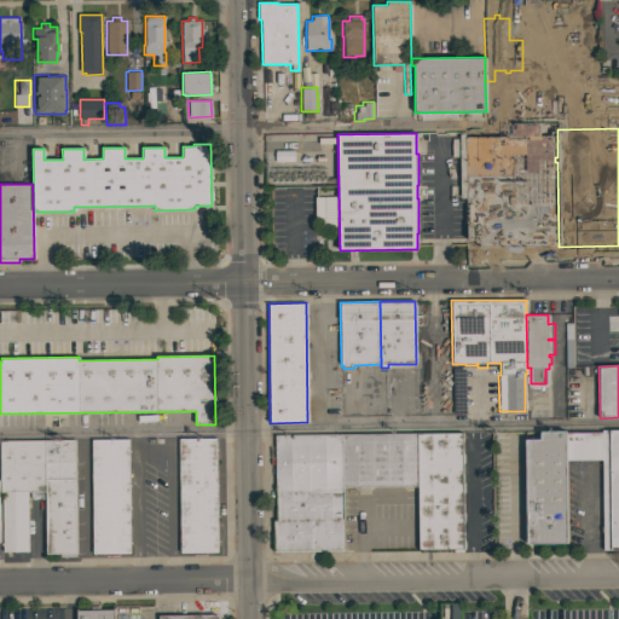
[(462,417),(461,374),(449,374),(450,417),(462,417)]
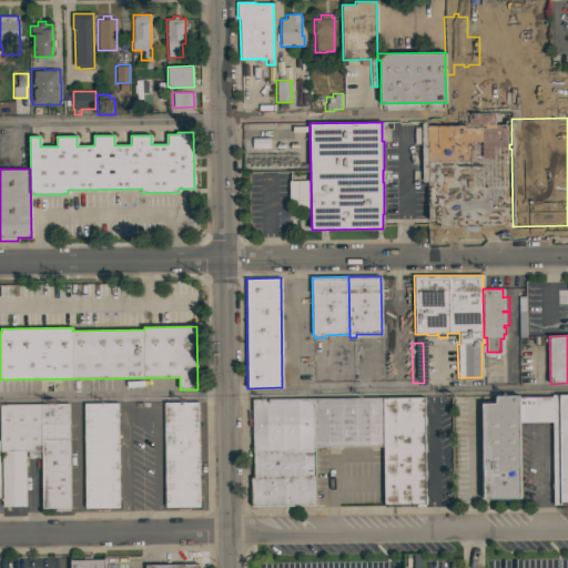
[(551,396),(551,395),(567,394),(567,504),(554,505),(553,422),(519,422),(518,397),(551,396)]
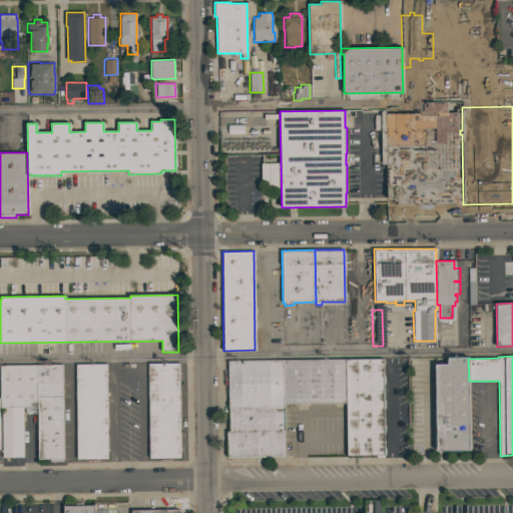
[(469,381),(470,450),(437,450),(435,358),(468,357),(468,359),(469,381)]
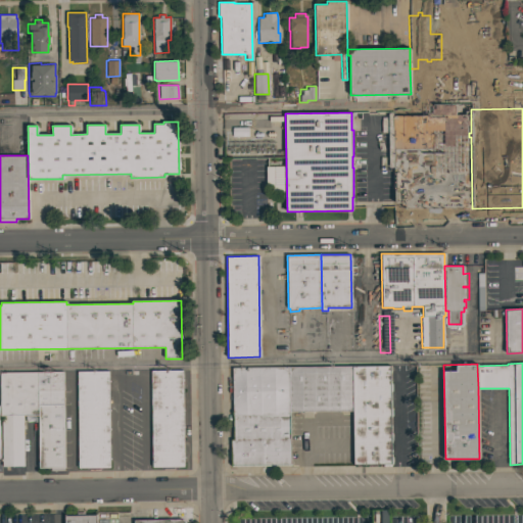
[(289,367),(351,366),(352,415),(340,415),(340,411),(298,412),(298,433),(290,433),(289,367)]
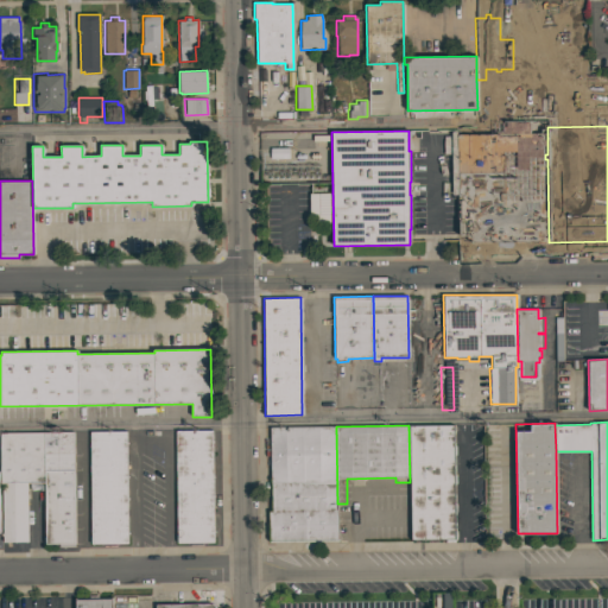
[(409,425),(454,425),(454,445),(455,445),(455,455),(454,455),(454,475),(455,475),(456,483),(454,483),(455,531),(456,531),(456,539),(455,539),(411,540),(410,482),(409,425)]
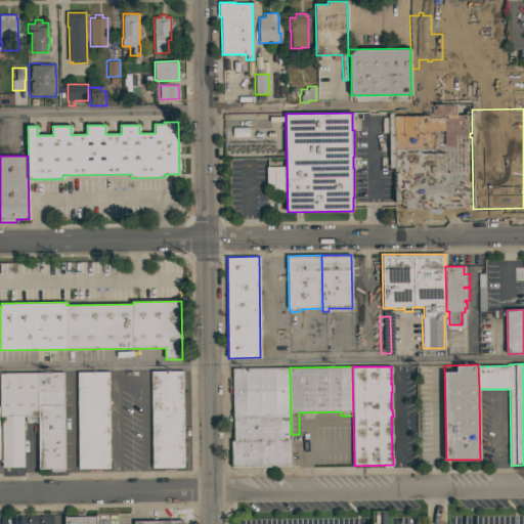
[(291,467),(231,468),(231,441),(233,441),(232,368),(290,367),(291,434),(291,467)]
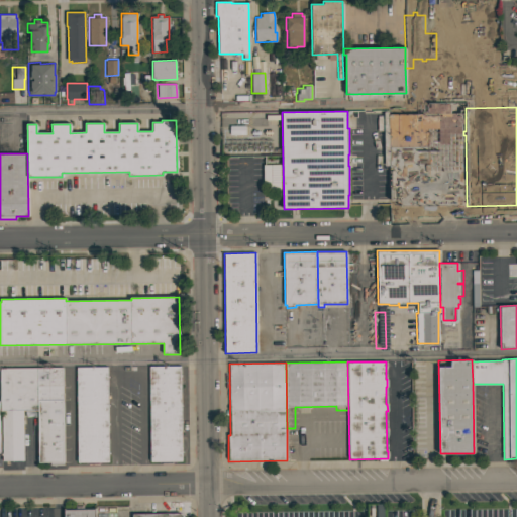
[(180,366),(182,461),(150,461),(148,366),(180,366)]
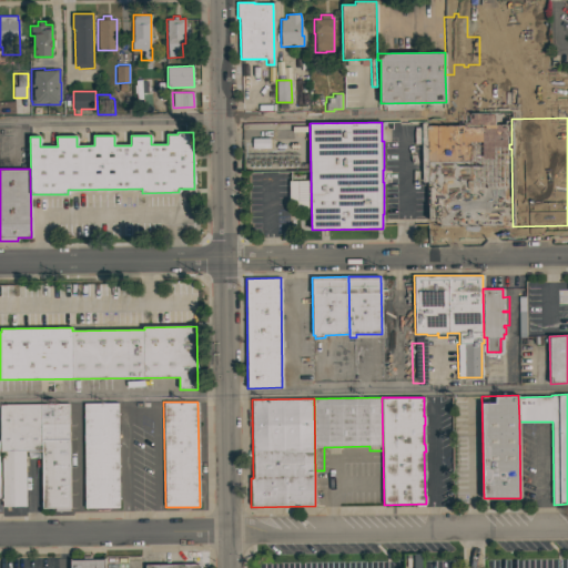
[(118,403),(119,507),(84,508),(83,403),(118,403)]
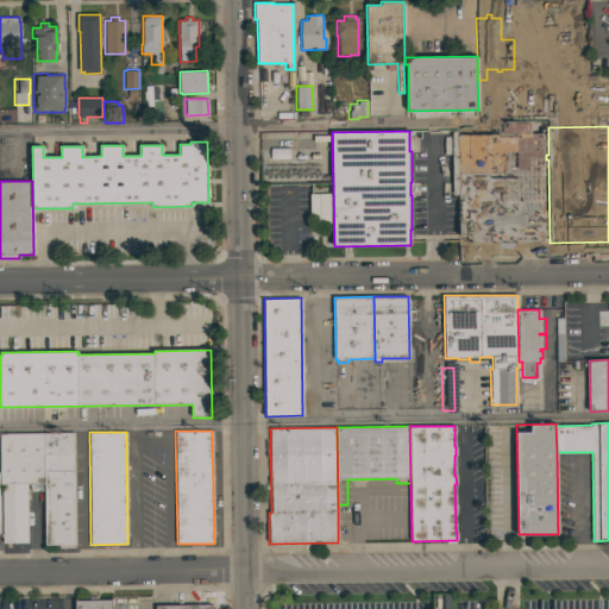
[(0,434),(71,434),(74,550),(57,550),(57,546),(44,546),(43,493),(38,493),(38,487),(43,487),(43,484),(26,484),(26,544),(1,545),(1,485),(0,485),(0,434)]
